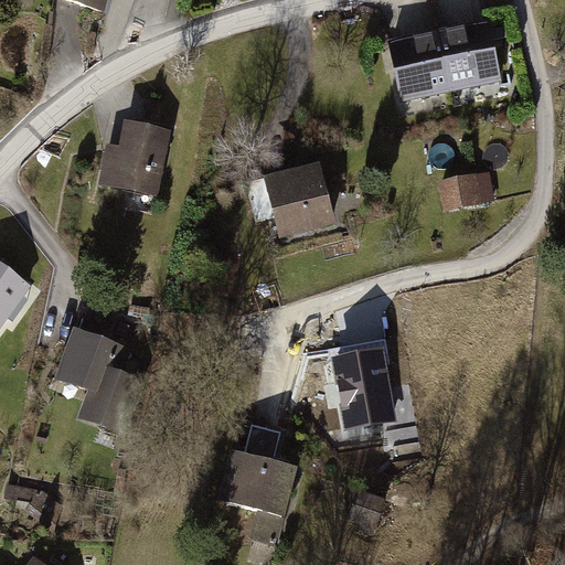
[(489,28),(440,38),(451,89),(500,78),(489,28)]
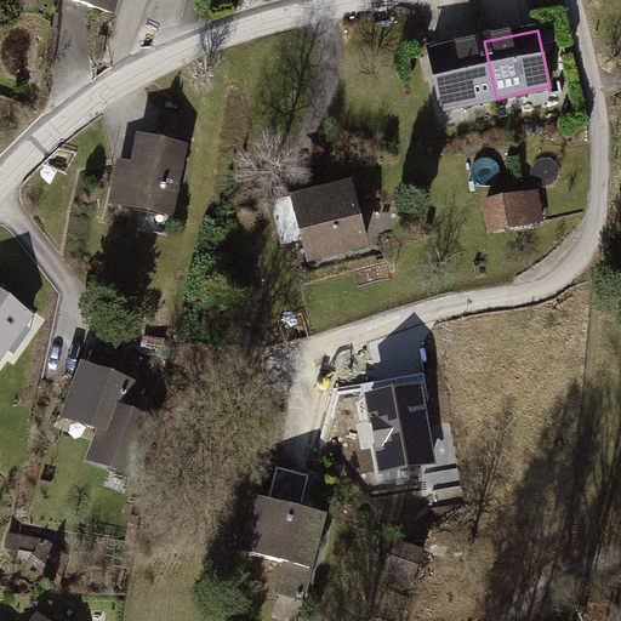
[(484,41),(431,52),(442,109),(496,98),(484,41)]
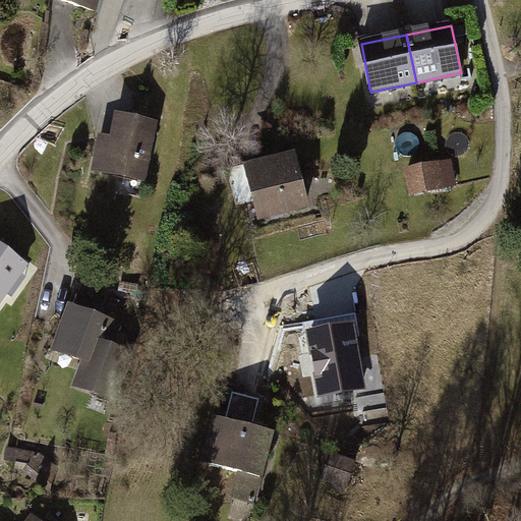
[(159,117),(115,109),(111,134),(99,132),(93,166),(149,176),(159,117)]
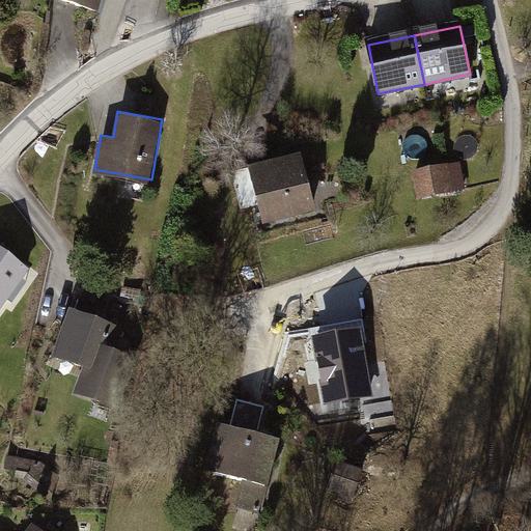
[(316,205),(301,147),(251,161),(267,219),(316,205)]
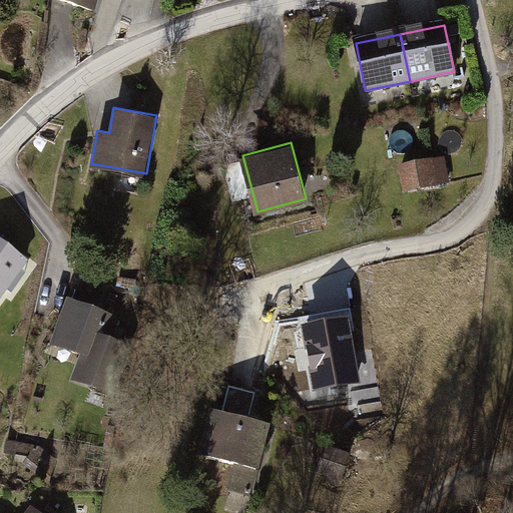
[(445,153),(400,161),(405,189),(450,180),(445,153)]
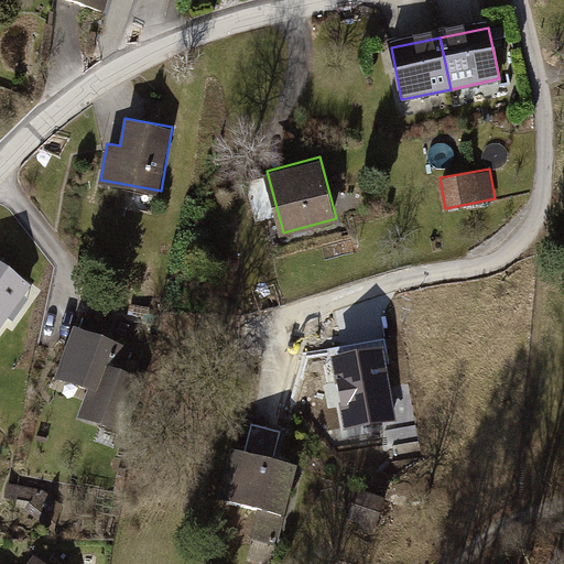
[(0,268),(0,327),(6,320),(12,325),(21,313),(14,307),(28,288),(0,268)]
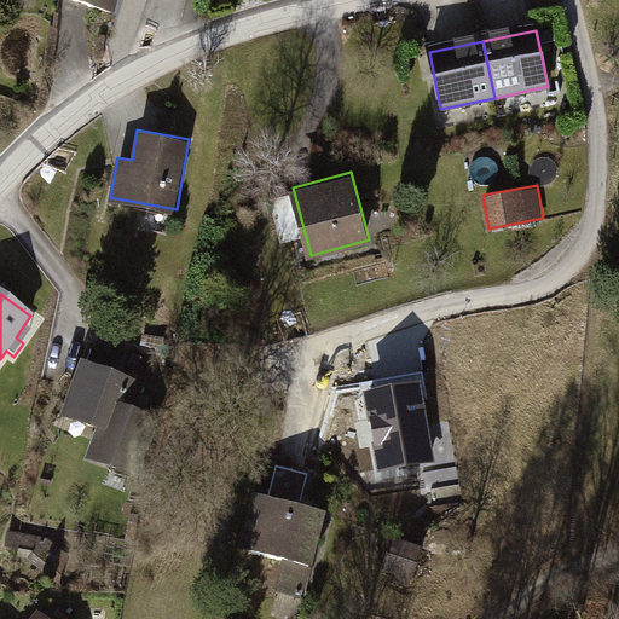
[(146,387),(81,360),(62,409),(99,424),(86,458),(131,476),(156,416),(138,409),(146,387)]
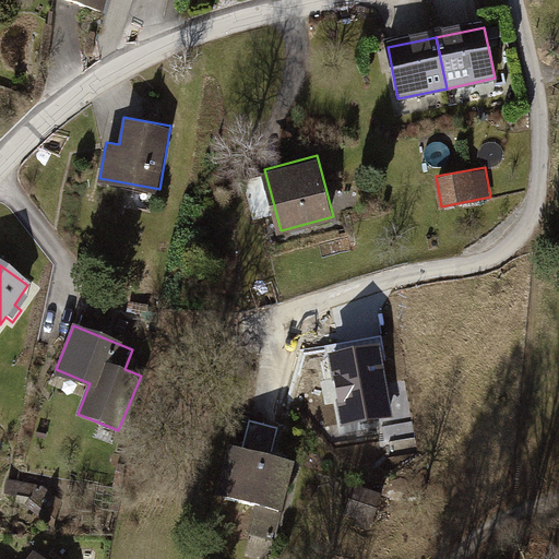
[(330,355),(342,425),(391,417),(379,347),(330,355)]
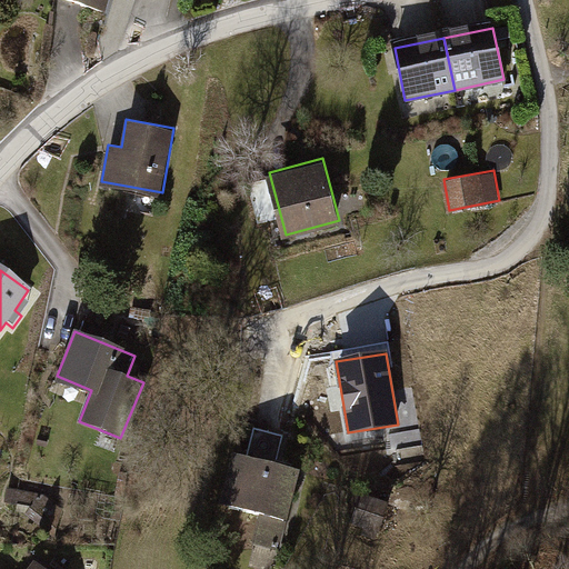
[(248,425),(229,502),(260,510),(253,539),(281,547),(301,466),(275,459),(281,433),(248,425)]
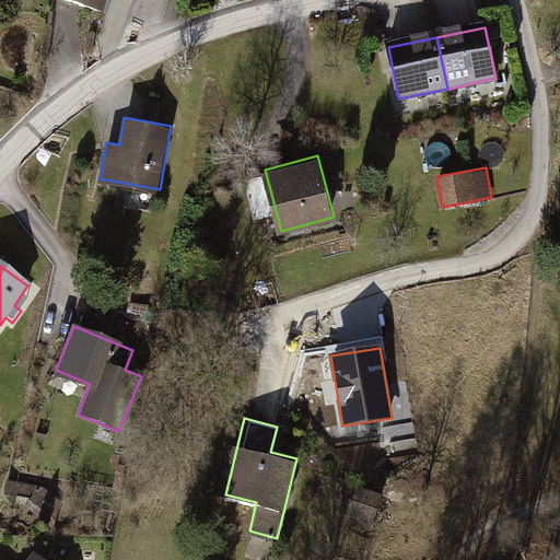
[(14,486),(15,517),(62,515),(61,485),(14,486)]
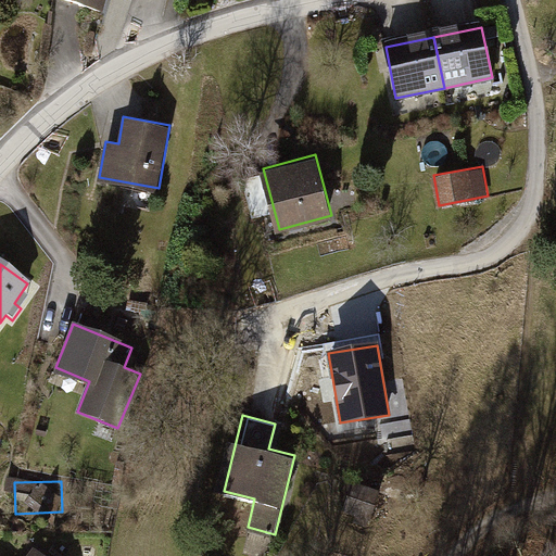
[(379,495),(354,487),(346,512),(370,520),(379,495)]
